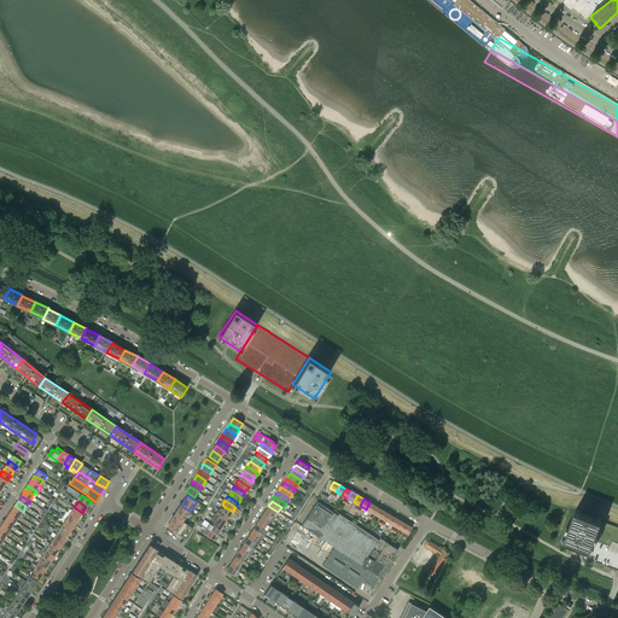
[(334,547),(349,558),(369,570),(379,577),(398,549),(386,542),(386,541),(385,540),(385,541),(380,538),(379,540),(338,513),(339,513),(334,509),(333,512),(318,501),(301,525),(316,535),(334,547)]
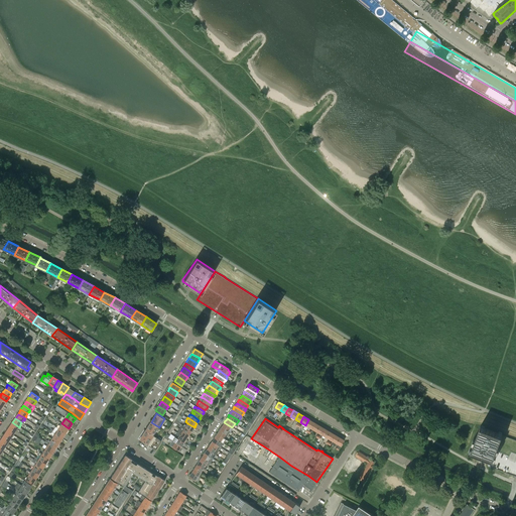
[(313,422),(308,419),(305,425),(310,428),(313,422)]
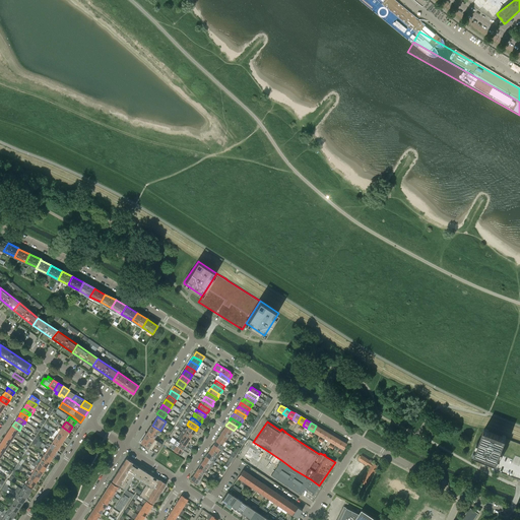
[(12,426),(9,430),(16,434),(17,432),(18,432),(19,431),(12,426)]
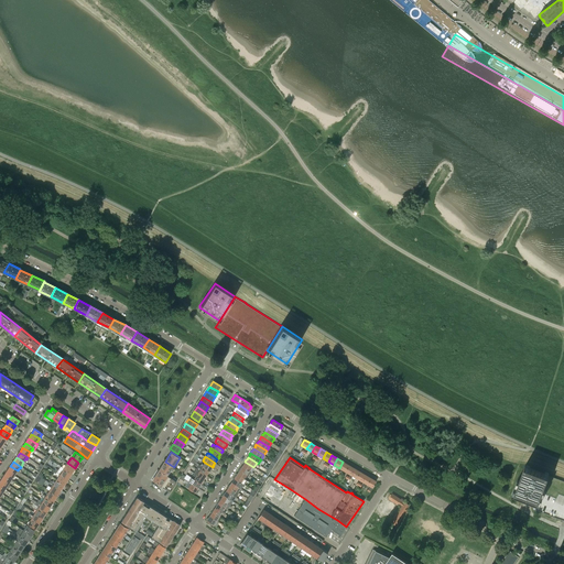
[(167,476),(174,467),(165,462),(159,470),(167,476)]
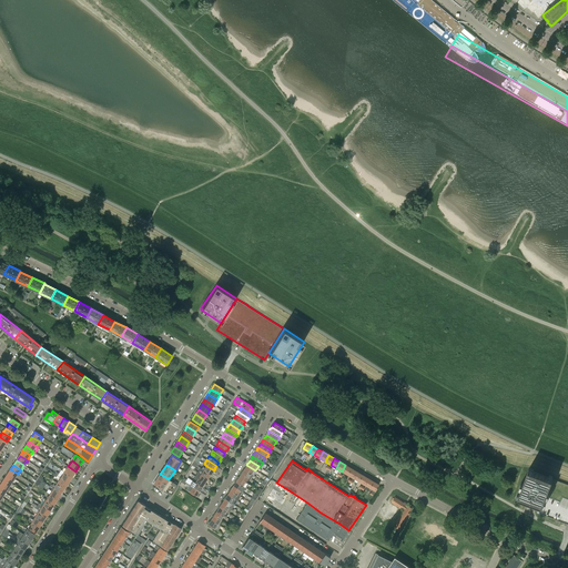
[(246,467),(245,468),(253,474),(254,473),(255,474),(256,472),(255,470),(246,465),(245,466),(246,467)]
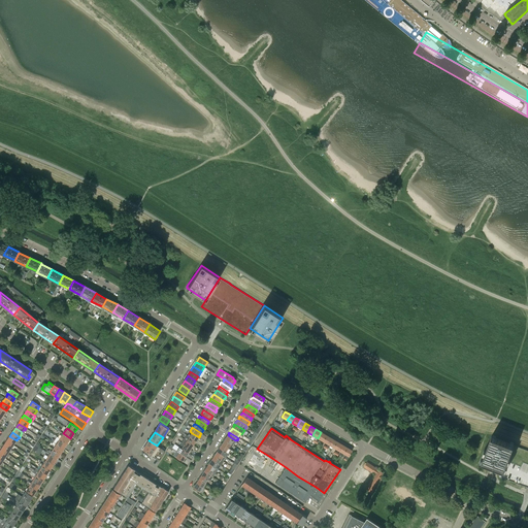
[(326,435),(321,432),(318,438),(323,441),(326,435)]
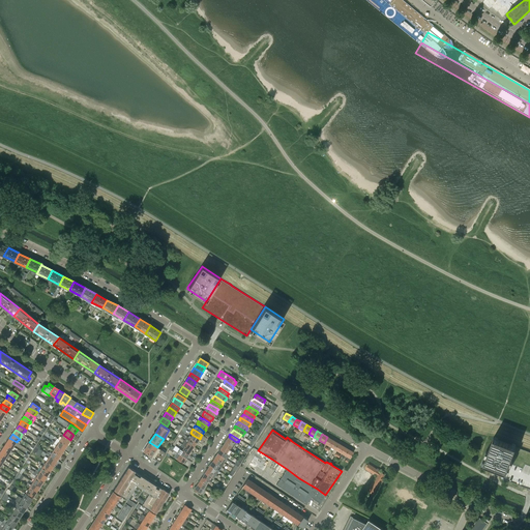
[(60,440),(67,445),(70,440),(63,435),(60,440)]
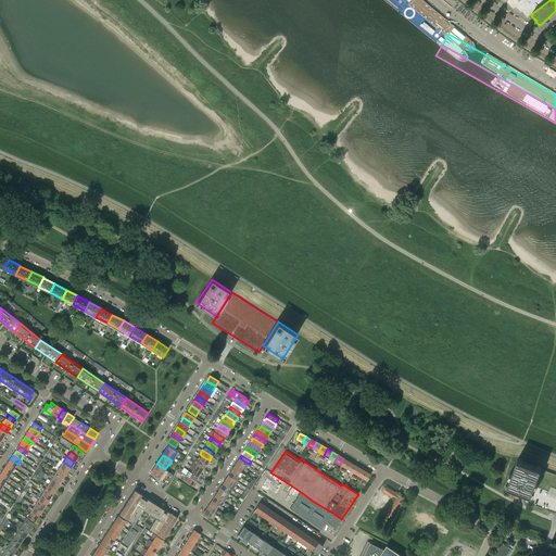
[(206,464),(198,459),(197,458),(193,462),(204,468),(205,467),(205,466),(206,464)]
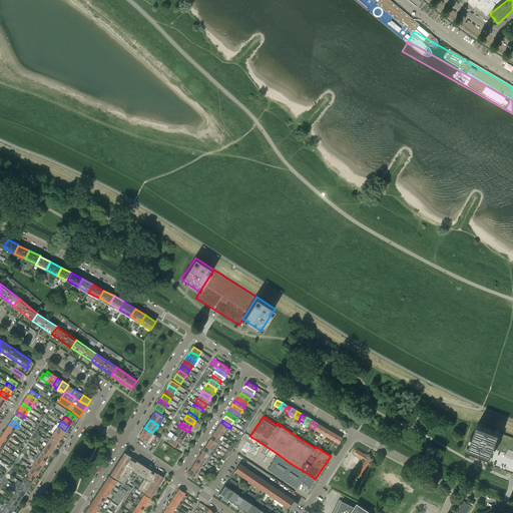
[(228,429),(228,428),(221,423),(219,425),(218,425),(217,427),(224,431),(226,433),(229,429),(228,429)]
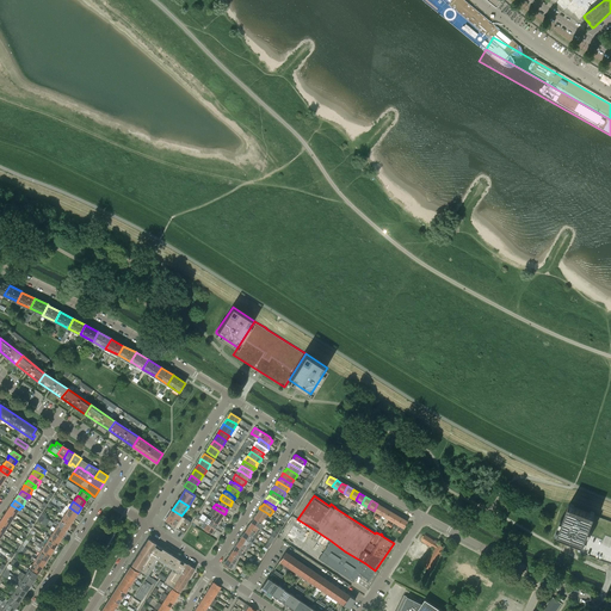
[(383,507),(377,504),(374,511),(380,514),(383,507)]
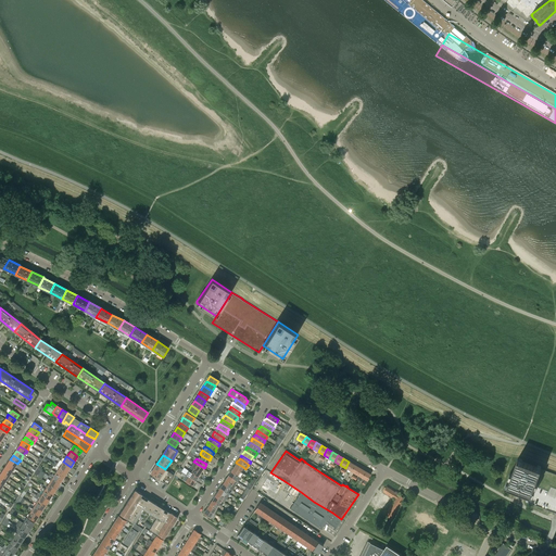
[(10,459),(8,464),(15,469),(16,467),(15,467),(17,464),(10,459)]
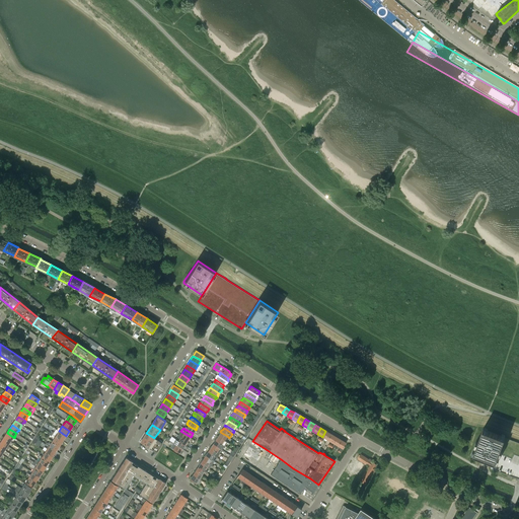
[(494,461),(495,462),(496,462),(505,438),(483,429),(474,450),(474,452),(473,454),(484,457),(484,458),(494,461)]
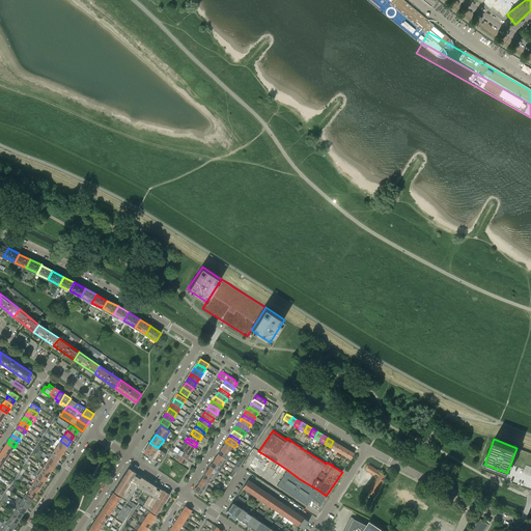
[(57,447),(63,451),(67,446),(60,441),(57,447)]
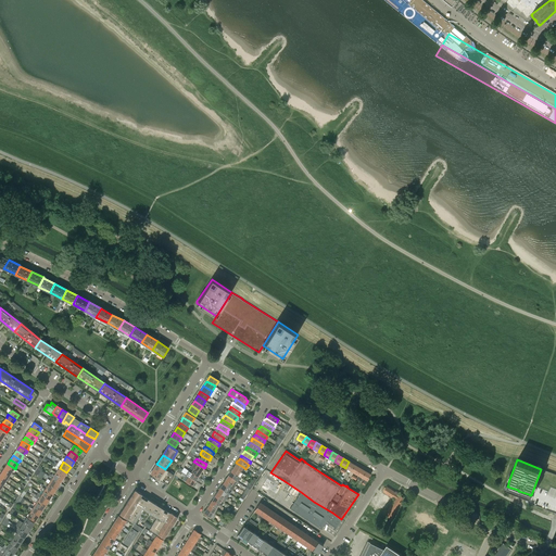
[(193,462),(191,466),(201,472),(202,470),(203,470),(204,468),(193,462)]
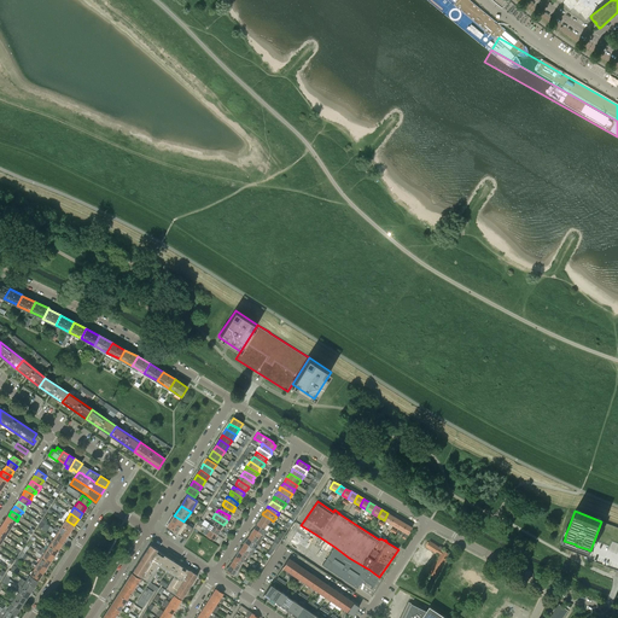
[(394,517),(388,513),(384,520),(386,522),(390,524),(394,517)]
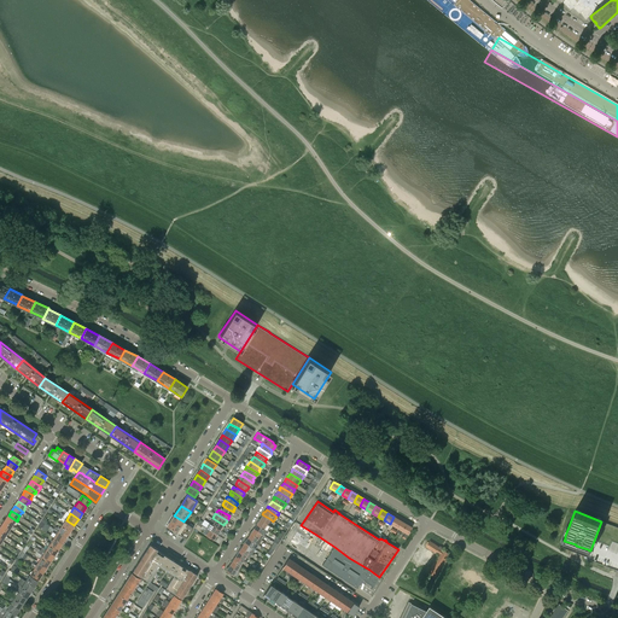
[(262,517),(260,520),(269,526),(269,525),(270,524),(268,523),(270,519),(262,514),(261,517),(262,517)]
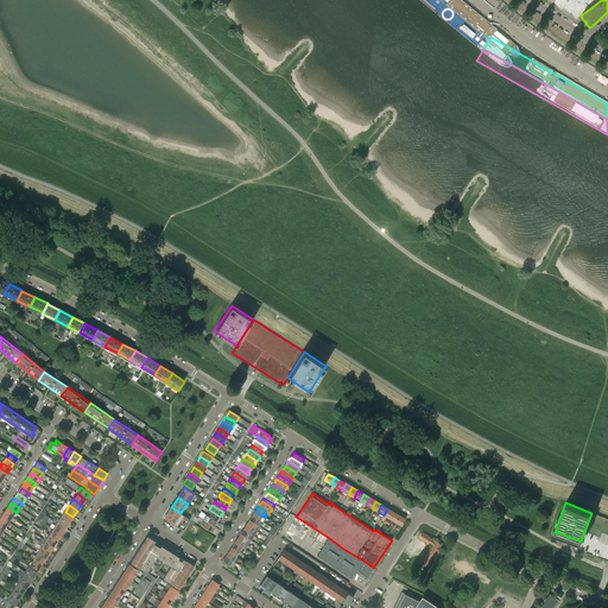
[(5,512),(12,518),(16,519),(18,517),(19,518),(20,515),(17,513),(8,507),(5,512)]
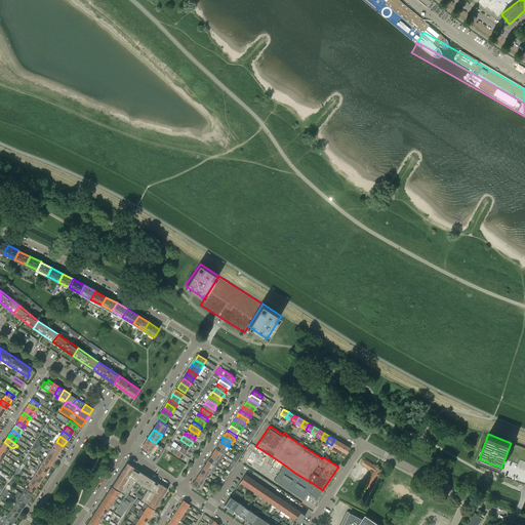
[(156,443),(148,438),(143,446),(151,452),(150,453),(158,458),(164,448),(156,443)]
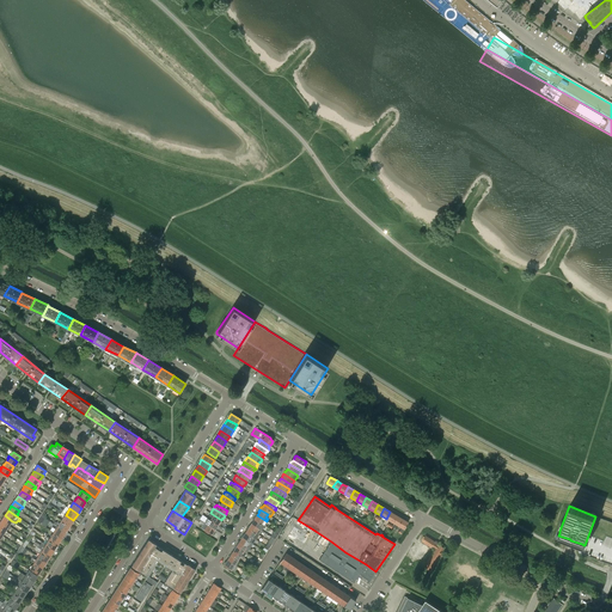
[(396,515),(390,512),(386,519),(392,521),(396,515)]
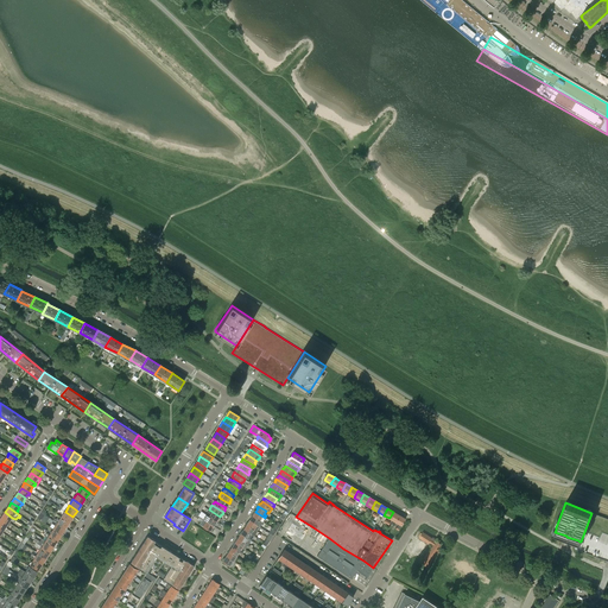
[(217,519),(220,517),(209,510),(207,514),(217,521),(219,519),(217,519)]
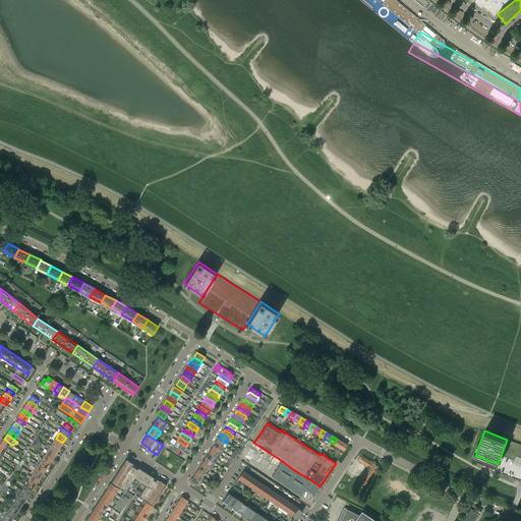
[(4,439),(1,444),(8,448),(9,447),(8,446),(10,444),(4,439)]
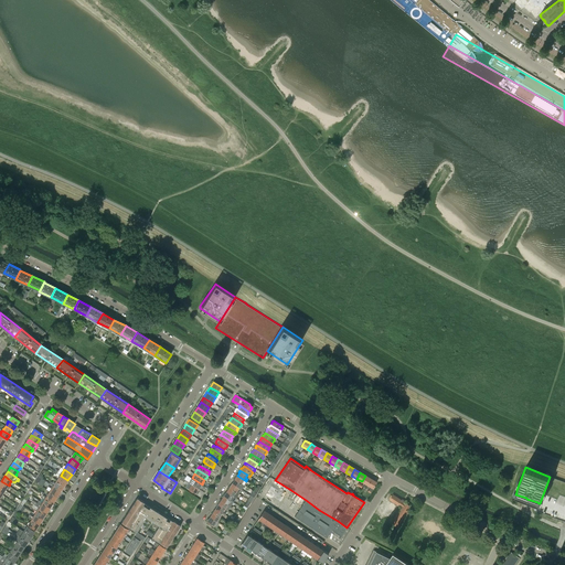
[(56,481),(64,486),(67,480),(61,476),(56,481)]
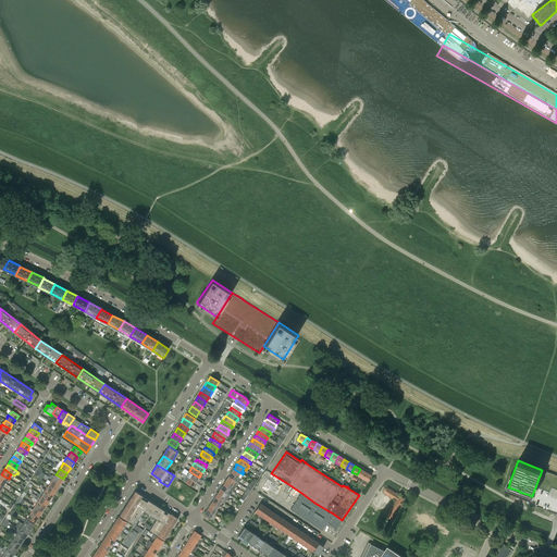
[(243,473),(243,474),(234,469),(233,470),(232,470),(231,472),(240,479),(244,474),(243,473)]
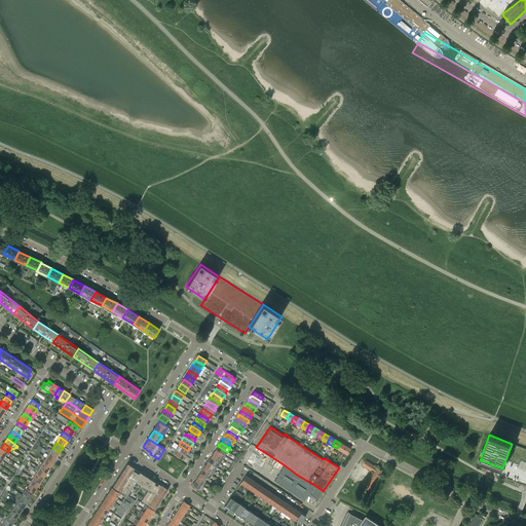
[(345,446),(340,443),(337,448),(342,451),(345,446)]
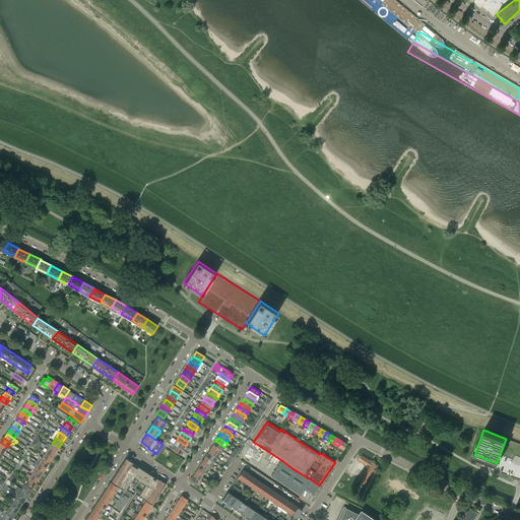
[(42,443),(39,441),(36,439),(31,444),(39,448),(42,443)]
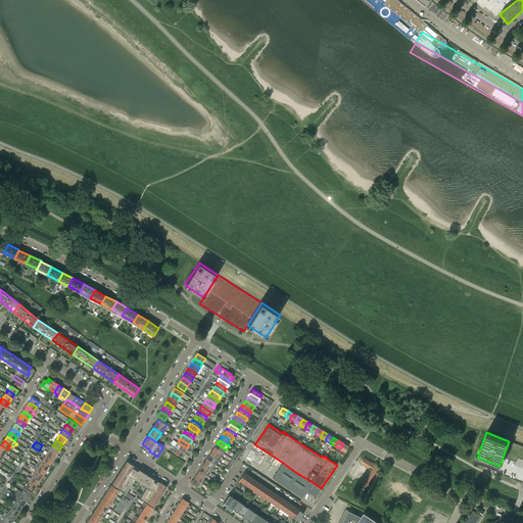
[(522,446),(509,441),(500,466),(498,466),(496,473),(504,476),(506,476),(512,479),(514,479),(522,482),(522,446)]
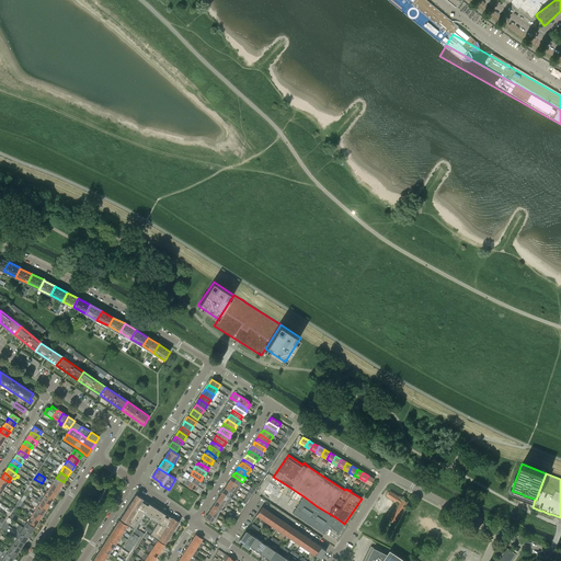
[(191,474),(187,479),(197,484),(198,483),(199,483),(201,481),(191,474)]
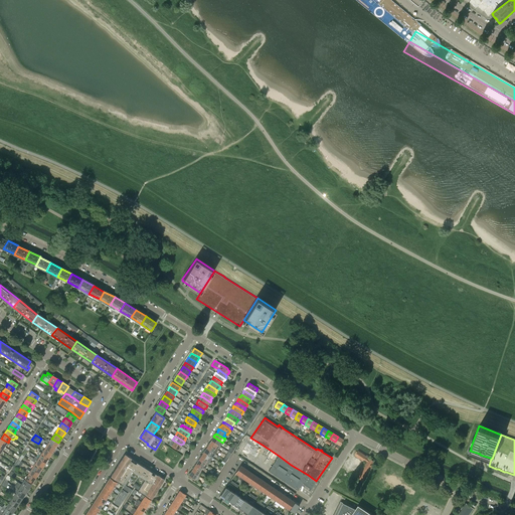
[(211,441),(219,446),(220,447),(222,443),(213,437),(212,439),(211,441)]
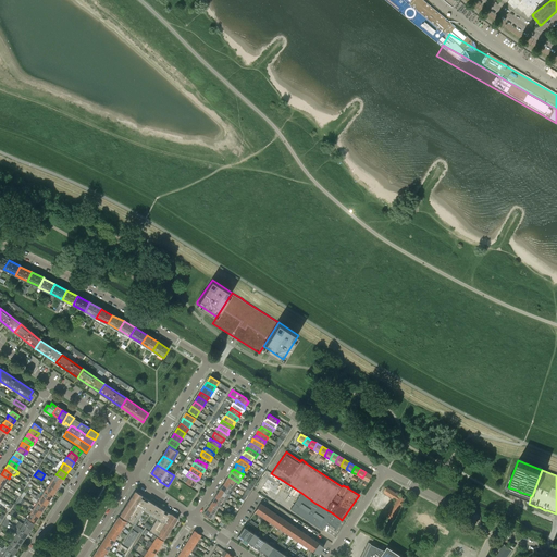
[(371,475),(366,472),(362,478),(366,480),(368,481),(371,475)]
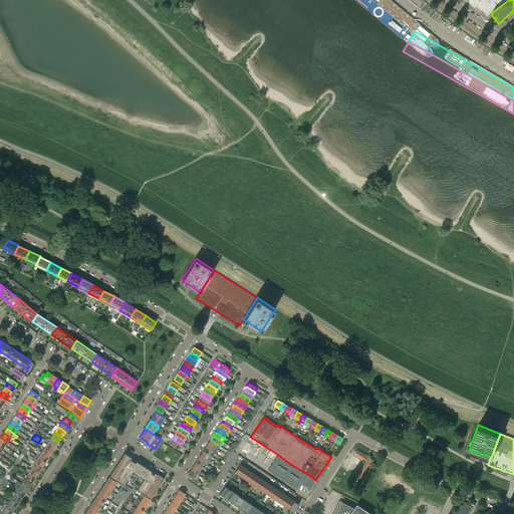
[(48,443),(55,447),(58,442),(51,438),(50,440),(48,439),(46,438),(46,439),(44,437),(43,439),(45,440),(47,442),(48,443)]
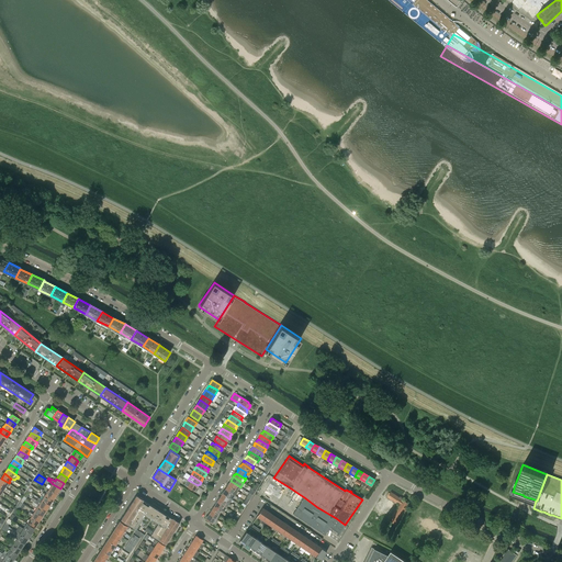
[(1,479),(0,480),(0,483),(6,487),(7,484),(8,485),(9,483),(1,479)]
